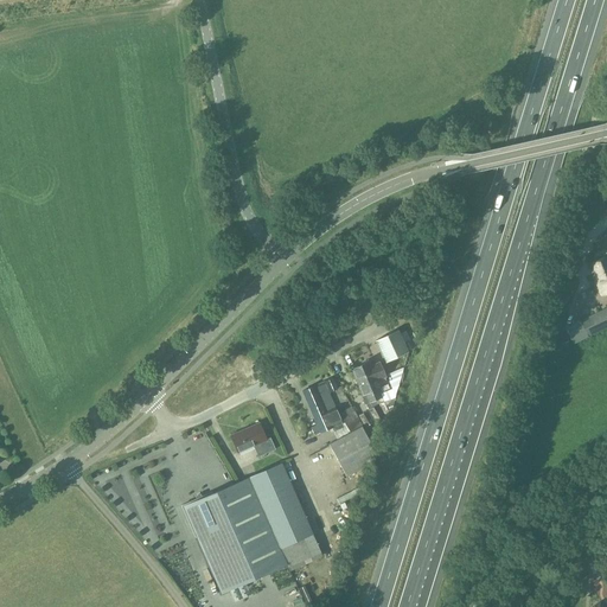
[(604,296),(606,294),(606,257),(590,264),(604,296)]
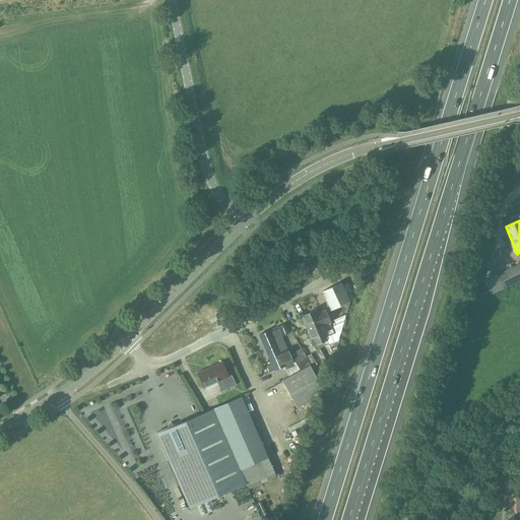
[(331,312),(349,303),(340,283),(322,293),(331,312)]
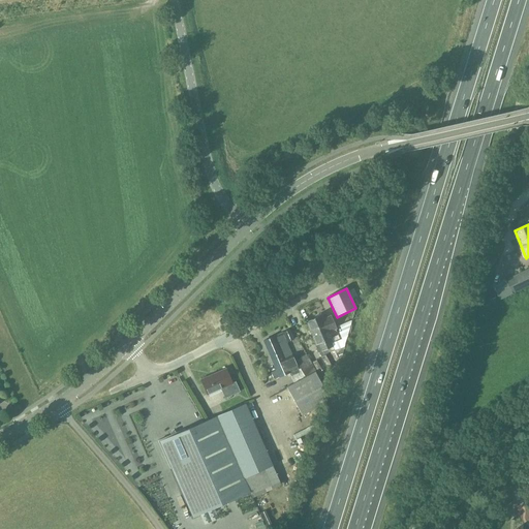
[(322,316),(314,319),(328,349),(336,366),(339,365),(352,321),(340,325),(341,329),(338,330),(340,335),(341,335),(342,338),(338,340),(340,344),(333,346),(332,343),(334,342),(332,339),(330,332),(336,330),(332,317),(324,320),(322,316)]
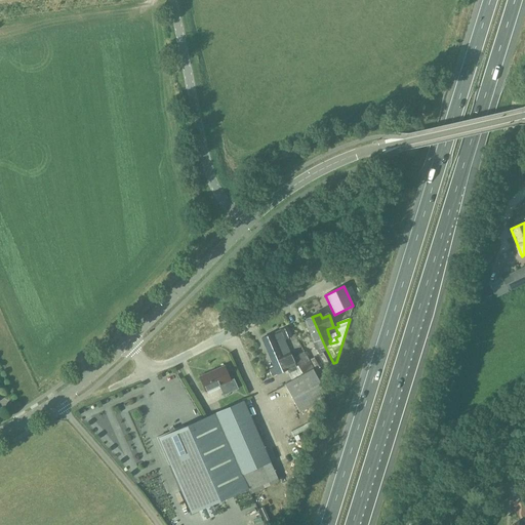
[(325,347),(312,317),(305,321),(314,344),(318,352),(320,356),(325,365),(326,367),(333,363),(325,347)]
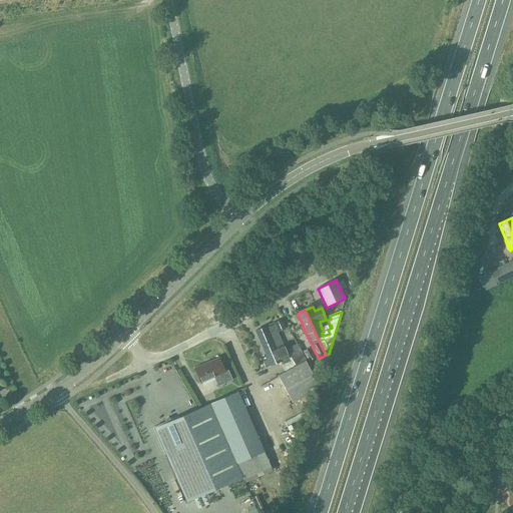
[(263,347),(281,339),(278,333),(286,330),(282,321),(275,324),(266,328),(266,327),(255,332),(263,347)]
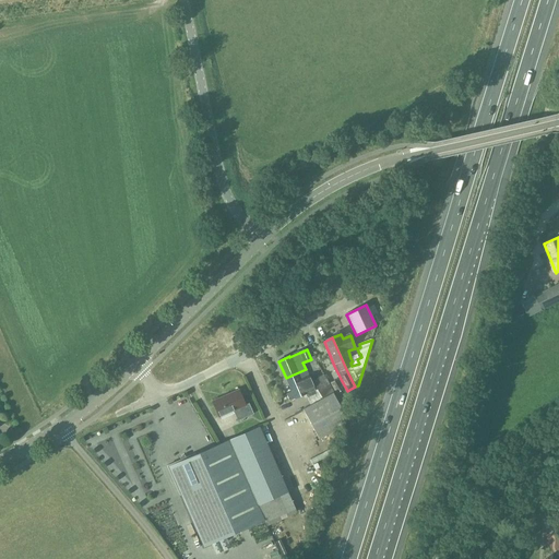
[(309,377),(306,369),(286,378),(293,392),(287,394),(290,402),(295,400),(307,394),(308,397),(317,393),(309,376),(309,377)]
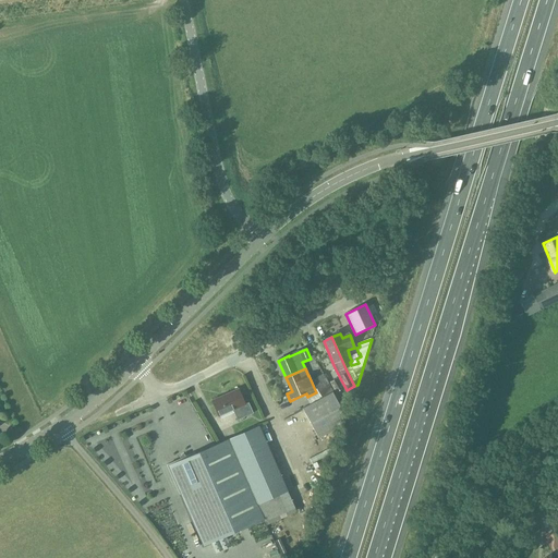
[(312,380),(323,398),(303,409),(318,439),(344,425),(347,419),(332,392),(334,392),(324,374),(312,380)]
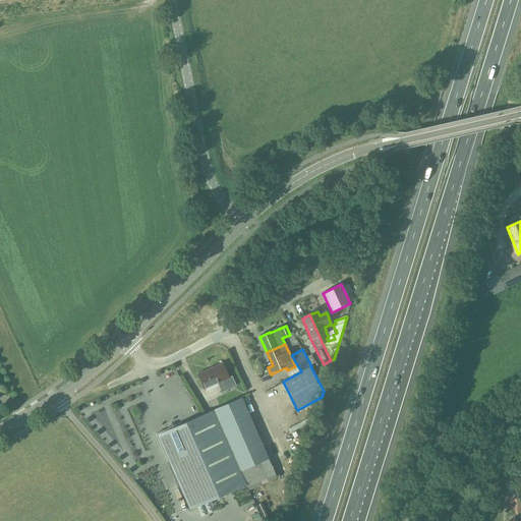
[(323,362),(317,353),(308,357),(314,367),(323,362)]
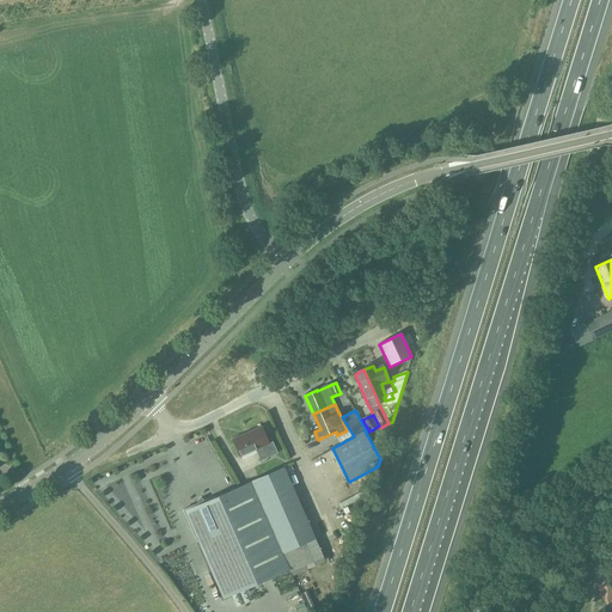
[(233,440),(240,457),(256,451),(261,461),(279,454),(273,442),(269,444),(262,428),(233,440)]
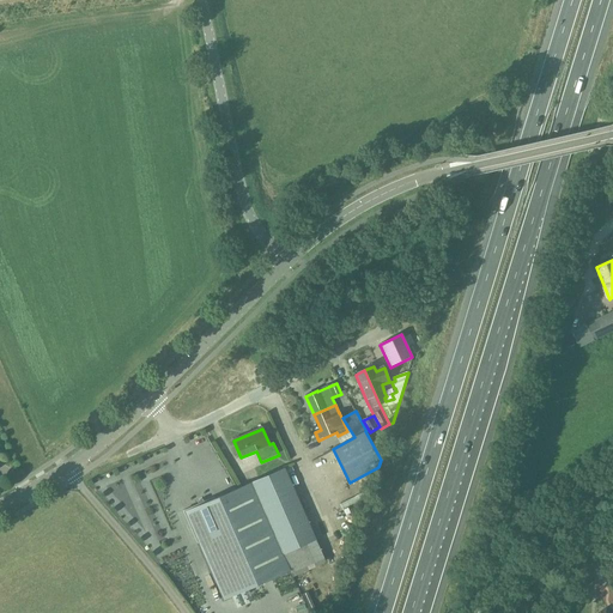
[(252,484),(186,513),(224,600),(290,571),(291,574),(320,562),(315,550),(319,548),(316,541),(316,540),(285,468),(250,483),(252,484)]
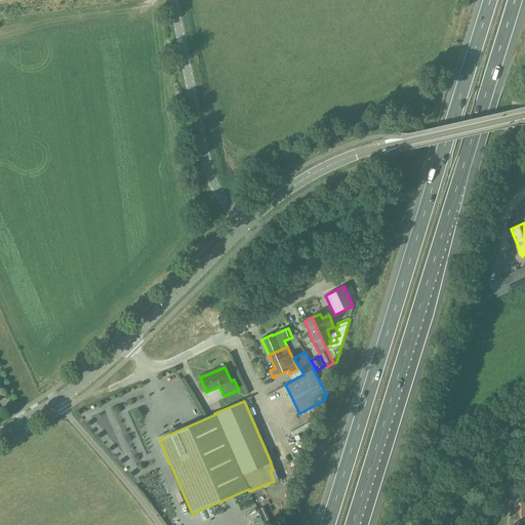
[(497,515),(509,505),(500,496),(489,507),(497,515)]
